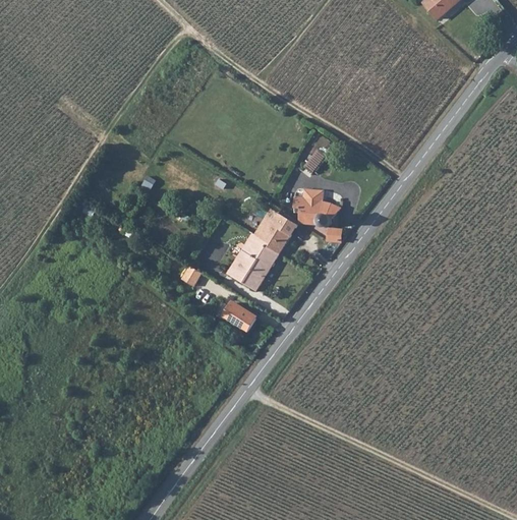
[(457,0),(424,0),(420,4),(434,20),(457,0)]
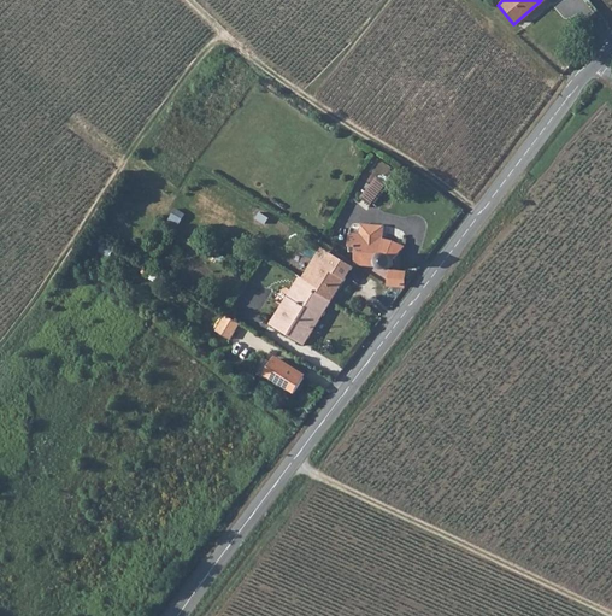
[(359,199),(369,206),(384,187),(375,180),(359,199)]
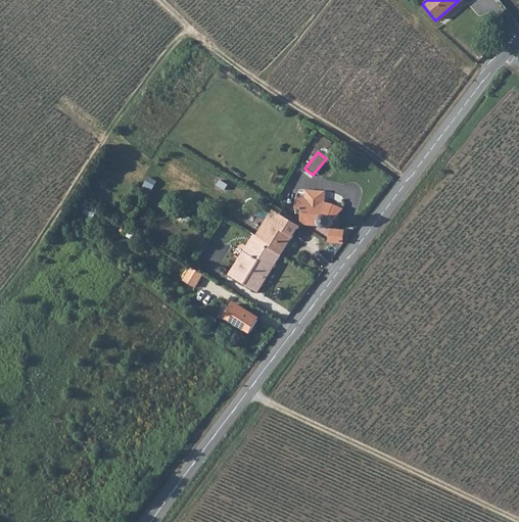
[(146,195),(153,182),(144,178),(138,191),(146,195)]
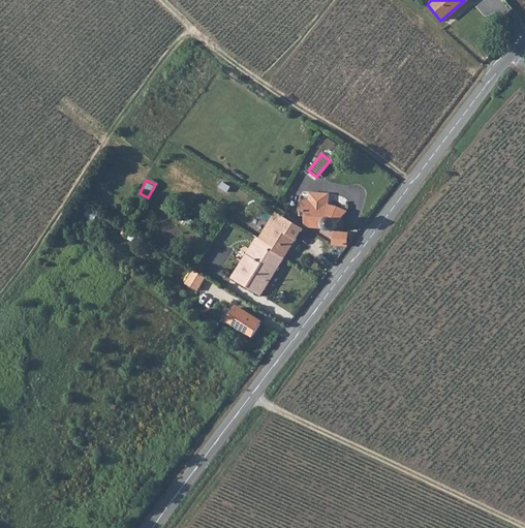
[(306,200),(297,200),(297,210),(303,210),(303,224),(303,225),(304,226),(325,228),(328,230),(331,231),(333,231),(337,228),(345,211),(326,205),(326,203),(326,193),(307,191),(306,200)]
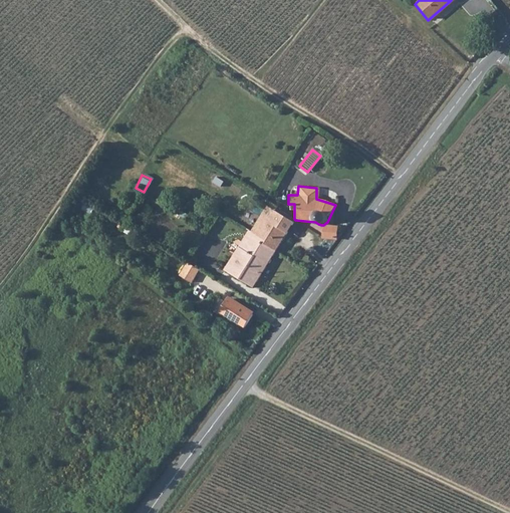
[(265,239),(263,244),(275,251),(280,243),(293,223),(272,210),(263,225),(260,223),(254,233),(265,239)]
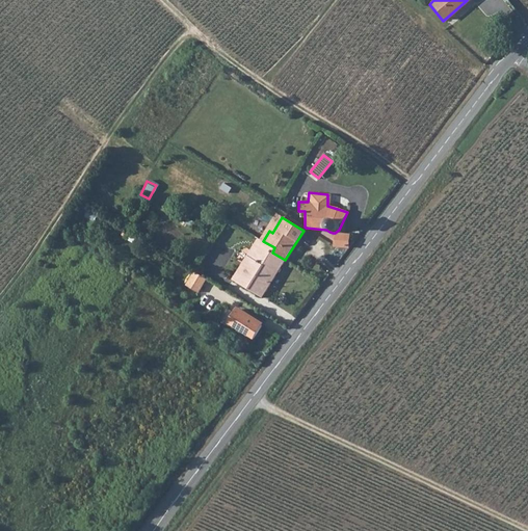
[(334,245),(346,247),(348,245),(349,234),(335,233),(334,245)]
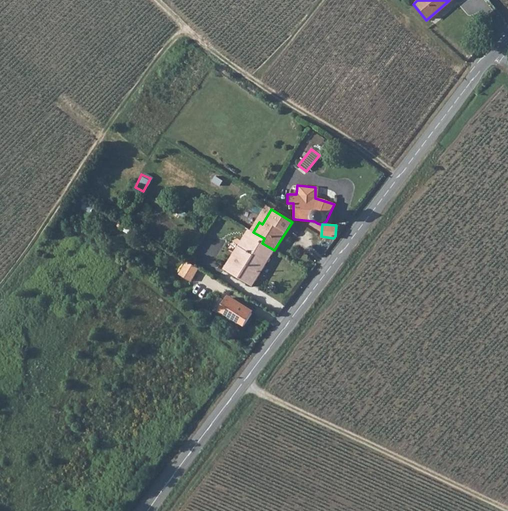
[(264,238),(253,232),(247,228),(222,268),(251,286),(274,250),(262,243),(264,238)]
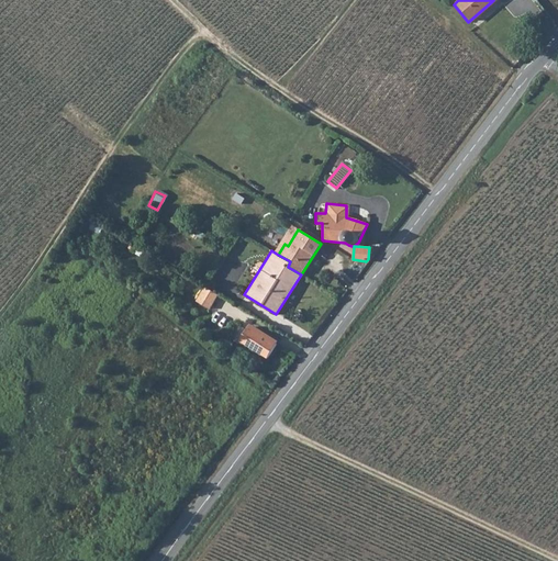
[(215,296),(202,289),(194,303),(208,311),(215,296)]
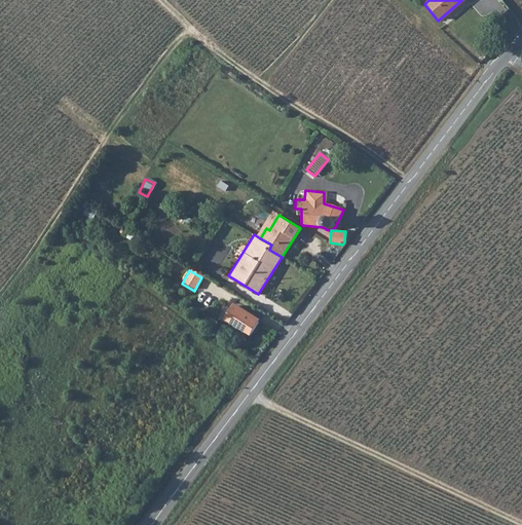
[(258,322),(231,305),(223,319),(250,335),(258,322)]
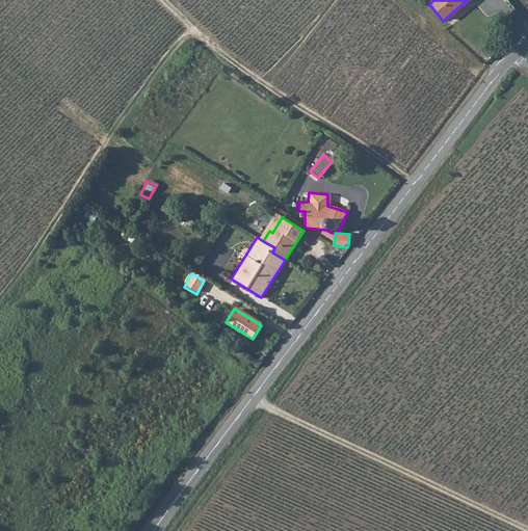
All buildings are outlined.
